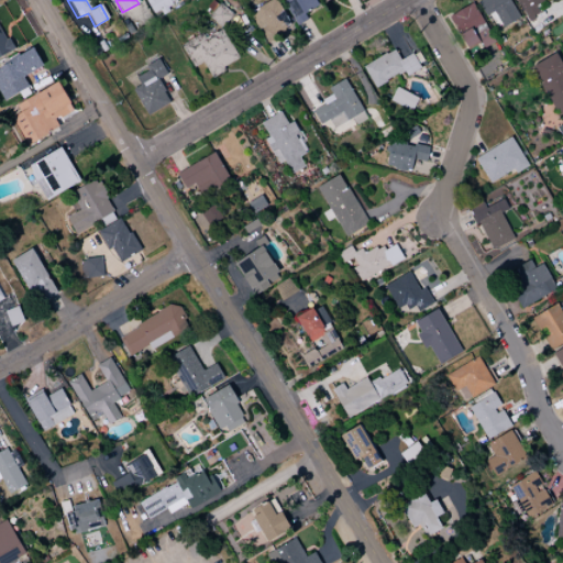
[(143,0),(151,13),(158,10),(161,13),(173,7),(169,0),(143,0)]
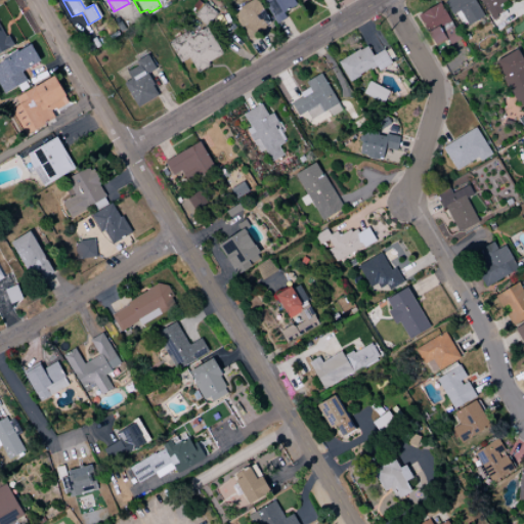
[(247,38),(271,25),(256,0),(251,0),(231,11),(247,38)]
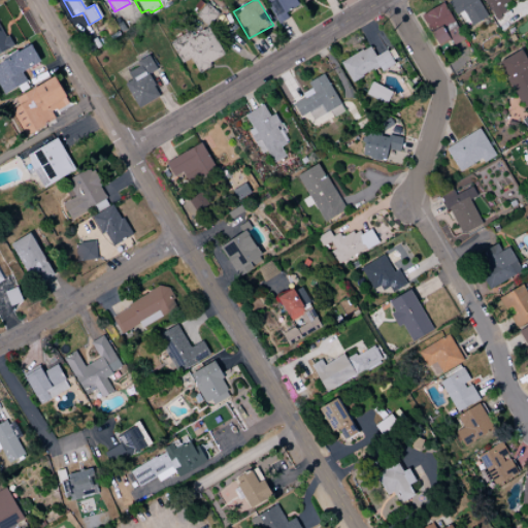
[(285,12),(296,6),(293,0),(264,0),(277,24),(288,19),(285,12)]
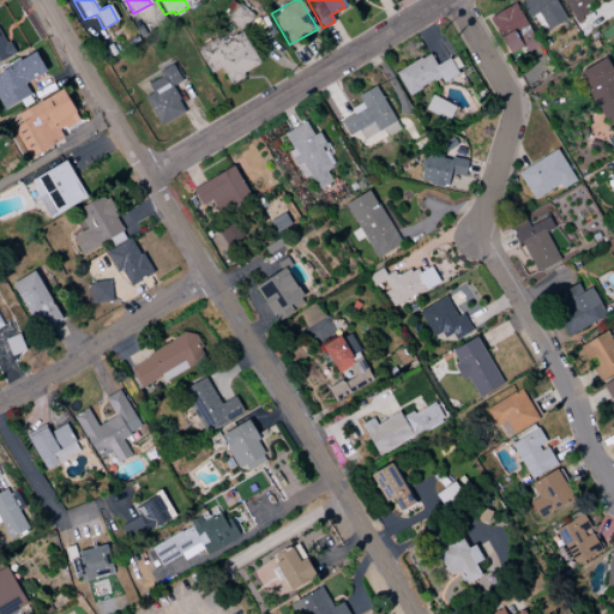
[(564,20),(553,0),(522,0),(539,32),(564,20)]
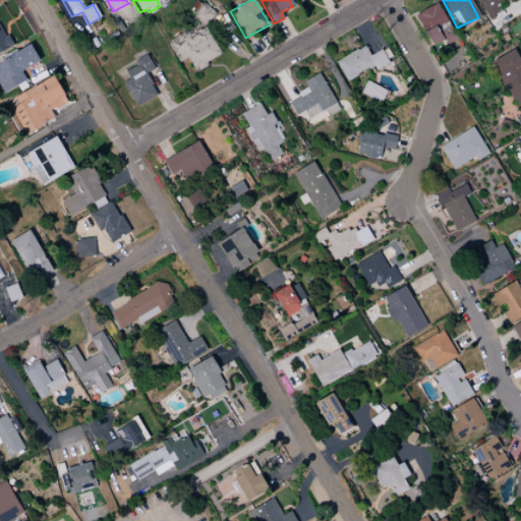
[(502,0),(501,0),(476,0),(487,17),(499,11),(494,5),(502,0)]
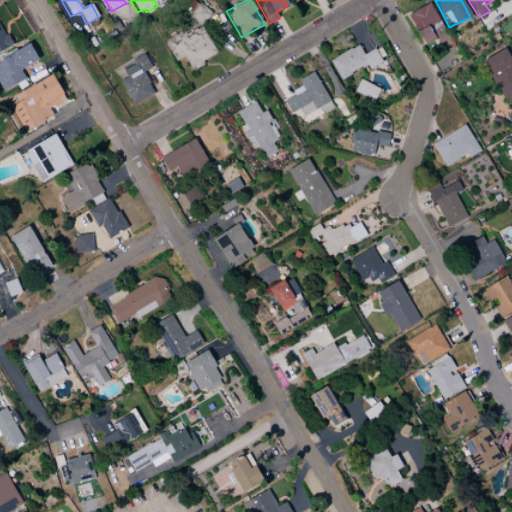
[(188,15),(199,24),(210,12),(199,2),(188,15)]
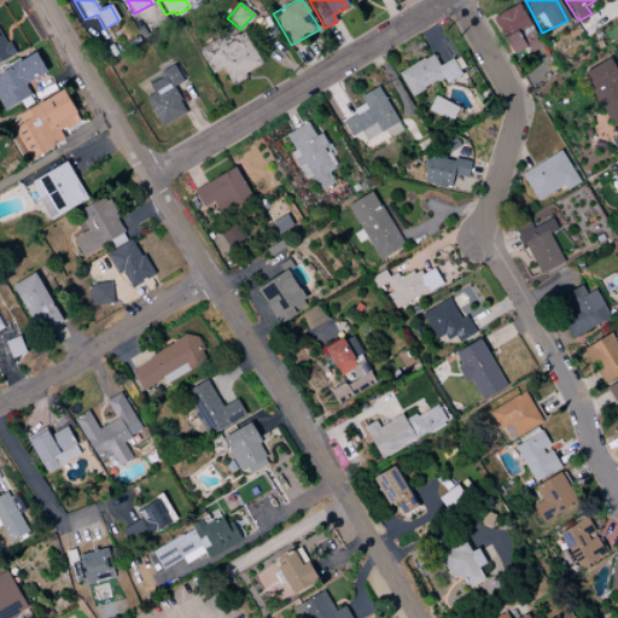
[(511,54),(526,47),(529,52),(540,47),(520,4),(493,16),(511,54)]
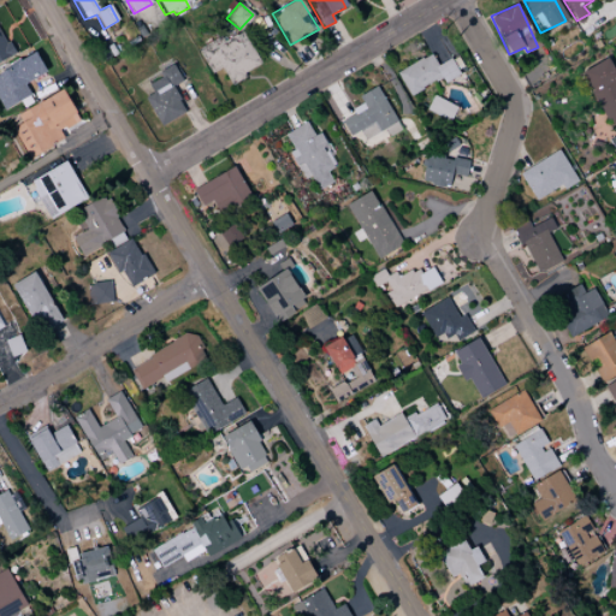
[(0,61),(12,57),(0,30),(0,61)]
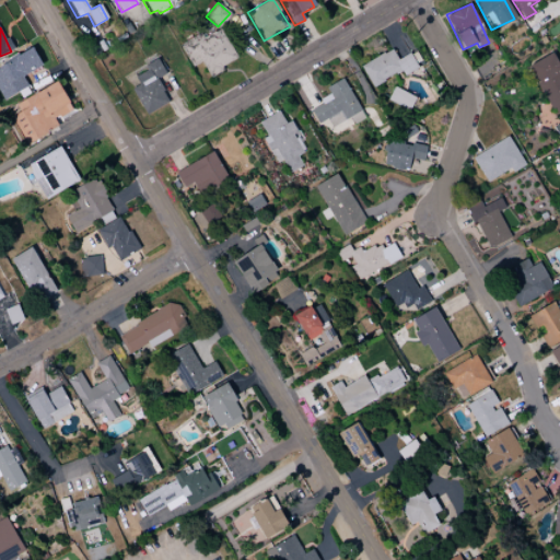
[(208,76),(237,60),(220,28),(202,37),(200,33),(179,44),(191,67),(201,62),(208,76)]
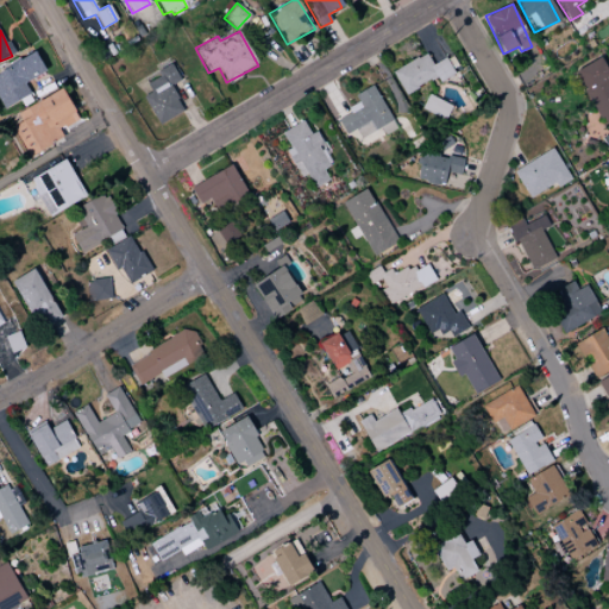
[(0,105),(2,110),(30,94),(24,82),(45,71),(36,52),(0,70),(0,105)]
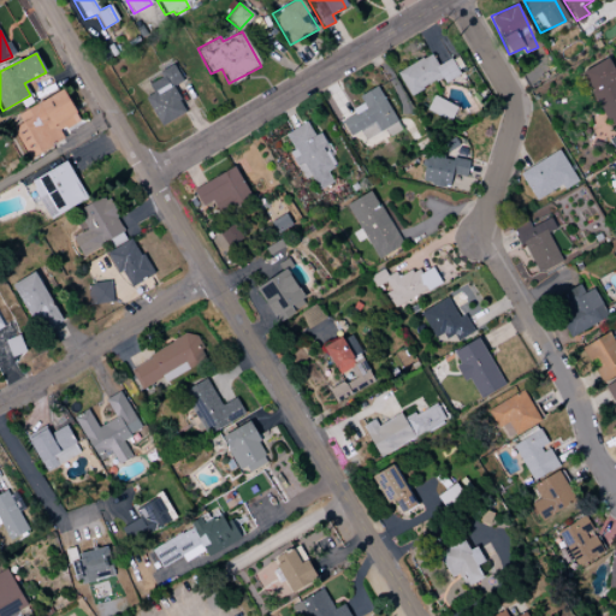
[(450,58),(437,65),(431,54),(396,72),(409,96),(457,71),(450,58)]
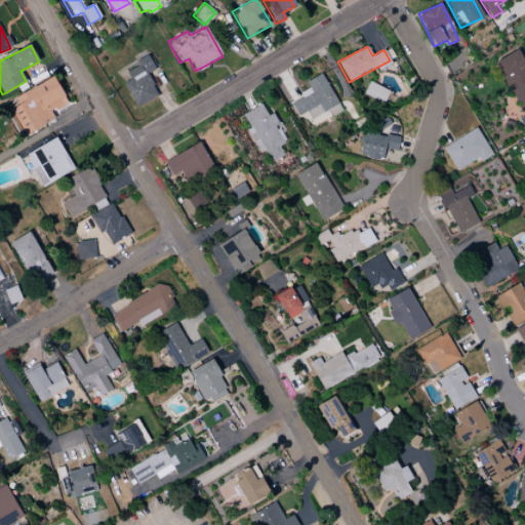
[(494,62),(524,115),(524,114),(524,65),(517,49),(494,62)]
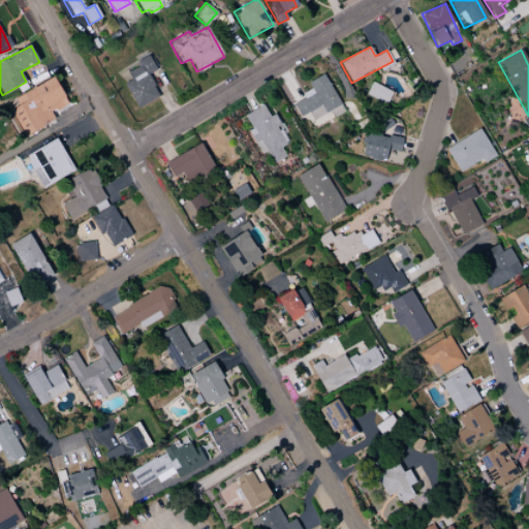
[(148,74),(156,69),(148,55),(135,62),(137,67),(127,72),(131,80),(124,84),(136,109),(159,96),(148,74)]
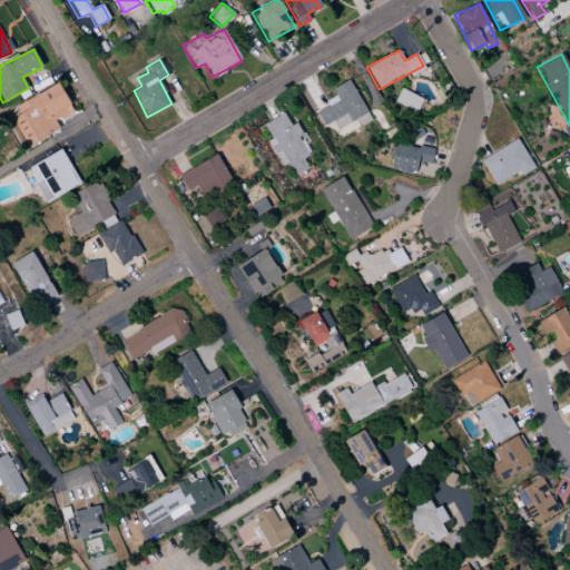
[(323,126),(333,121),(336,129),(356,120),(360,126),(370,121),(350,79),(331,88),(335,96),(325,100),(327,106),(316,111),(323,126)]
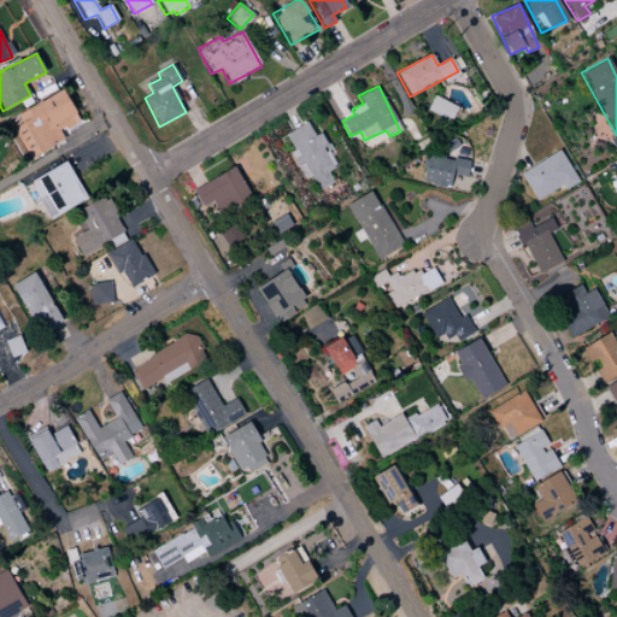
[(15,115),(19,124),(12,128),(28,158),(64,140),(60,131),(80,122),(64,90),(15,115)]
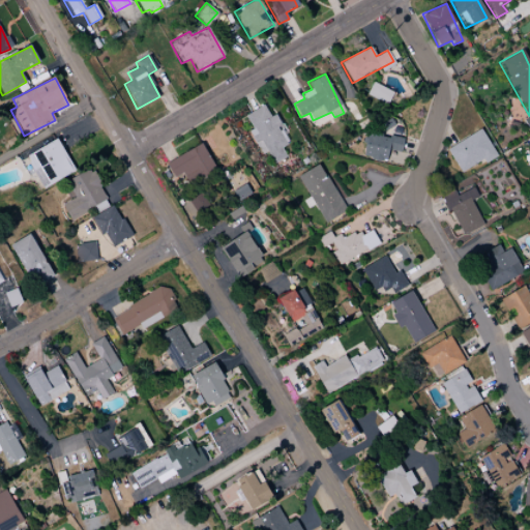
[(365,94),(387,105),(392,92),(372,82),(365,94)]
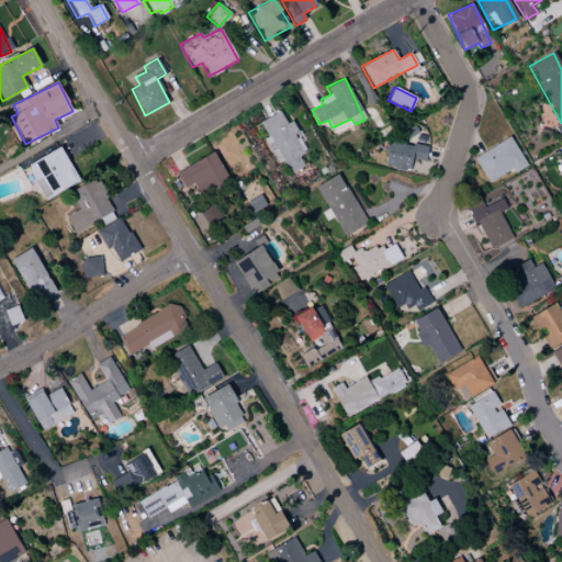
[(276,164),(283,160),(290,172),(303,166),(298,156),(306,152),(291,121),(285,123),(280,111),(259,122),(267,136),(262,138),(276,164)]
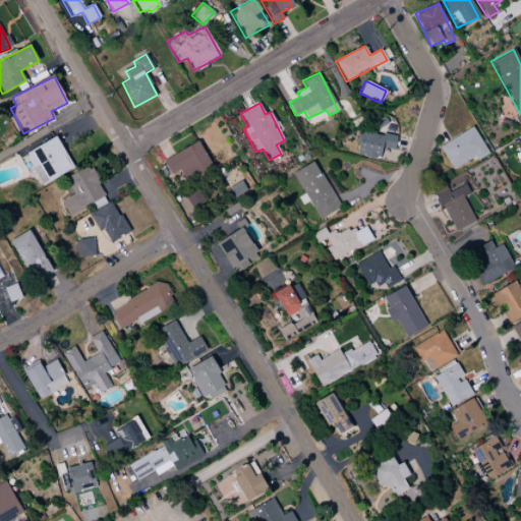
[(355,154),(379,159),(382,147),(391,149),(397,123),(377,119),(374,131),(361,128),(355,154)]
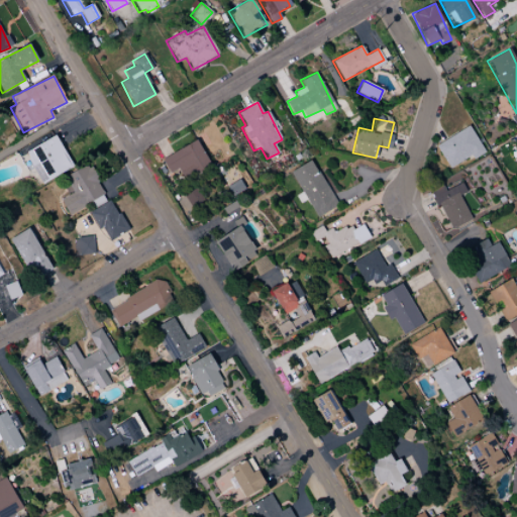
[(484,152),(470,126),(435,144),(447,168),(471,156),(473,159),(484,152)]
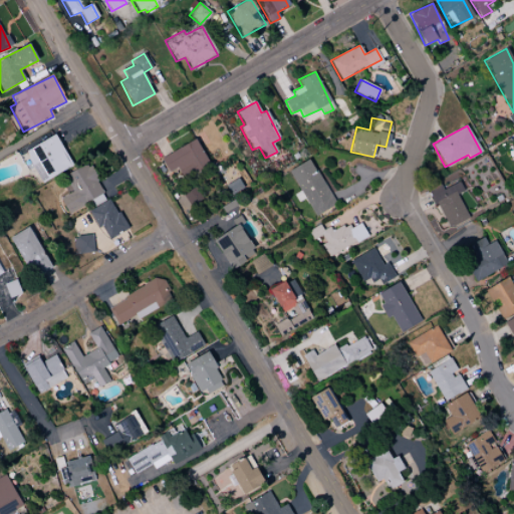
[(72,165),(54,135),(24,152),(41,183),(72,165)]
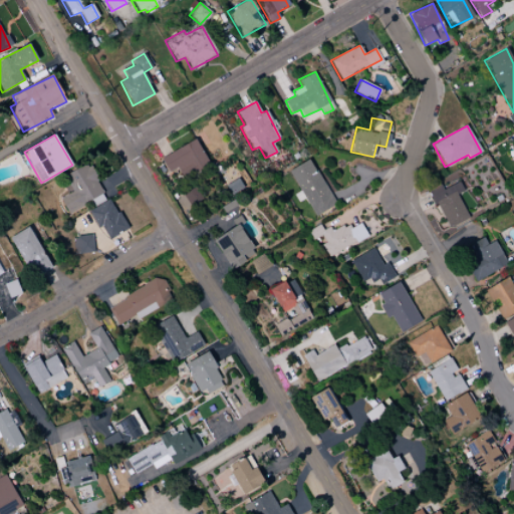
[(168,173),(176,168),(179,173),(189,167),(192,172),(209,163),(195,139),(160,159),(168,173)]
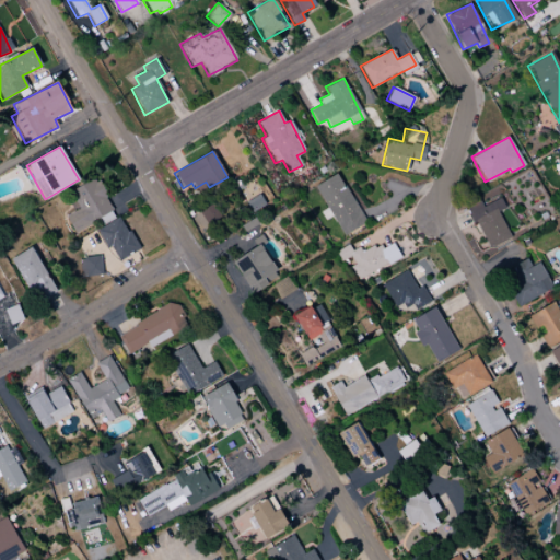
[(326,208),(319,211),(324,219),(331,216),(342,235),(365,223),(338,173),(314,186),(326,208)]
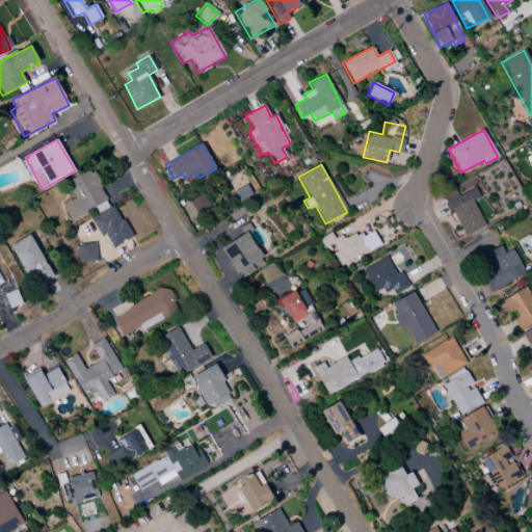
[(92,169),(67,181),(75,198),(61,205),(70,220),(95,209),(96,211),(108,205),(92,169)]
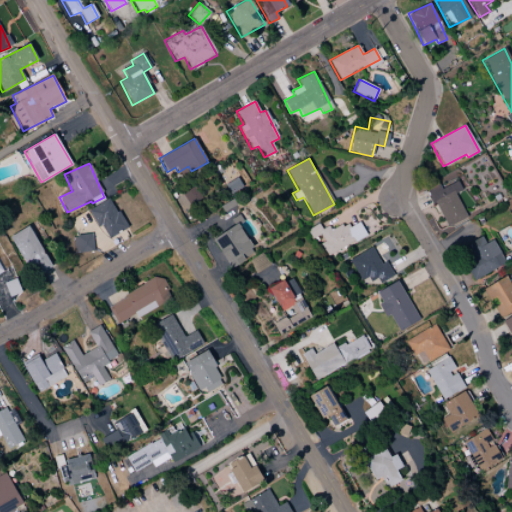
[(455,193),(461,190),(457,181),(440,188),(438,183),(426,188),(444,228),(466,218),(455,193)]
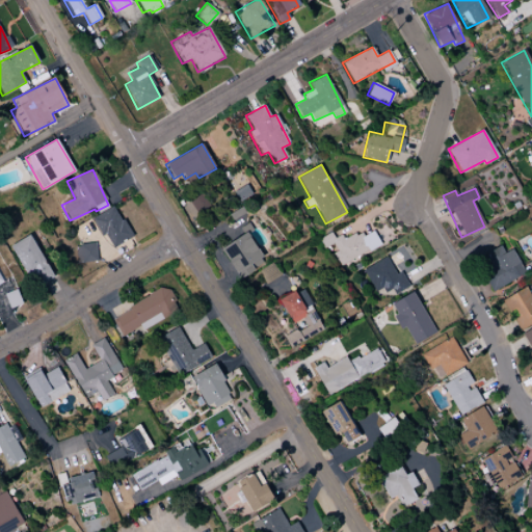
[(110,248),(131,237),(113,205),(92,217),(110,248)]
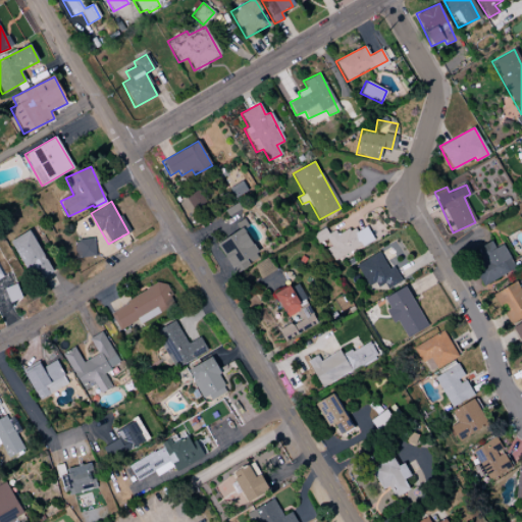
[(333,260),(373,240),(366,226),(356,231),(353,226),(337,235),(334,229),(327,233),(324,228),(312,235),(317,244),(323,241),(333,260)]
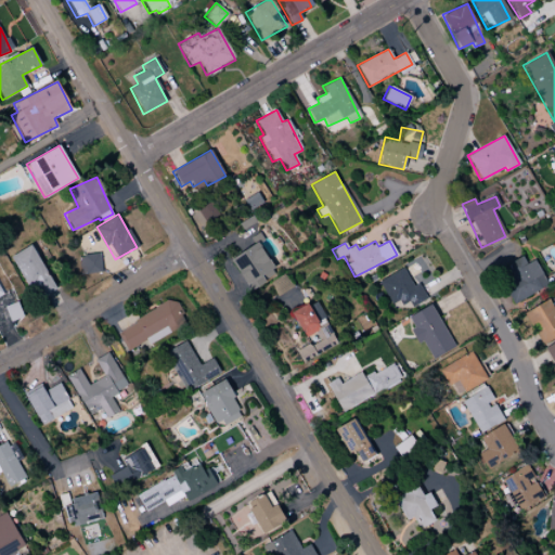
[(276,273),(257,242),(230,260),(249,291),(276,273)]
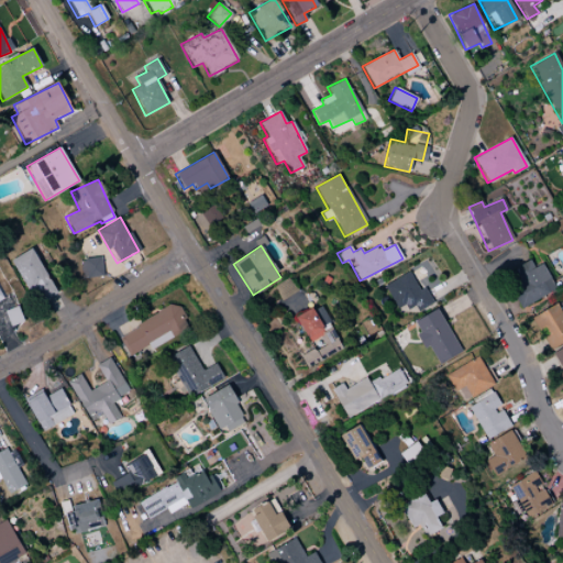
[(10,260),(35,305),(56,294),(32,247),(10,260)]
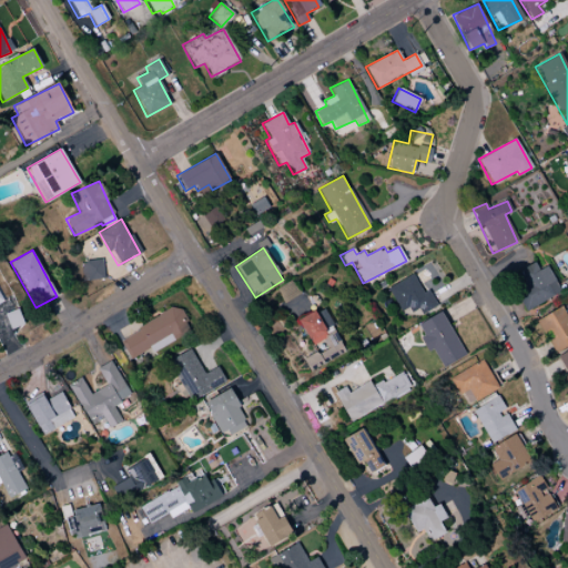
[(103,279),(101,260),(80,262),(81,281),(103,279)]
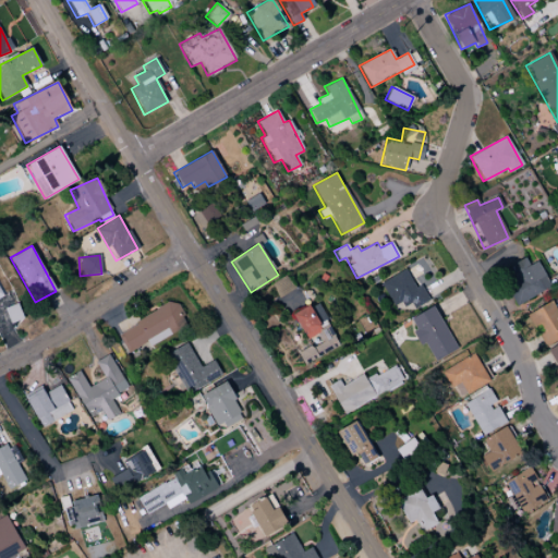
[(529,265),(524,257),(509,266),(517,280),(505,287),(516,305),(550,287),(536,262),(529,265)]
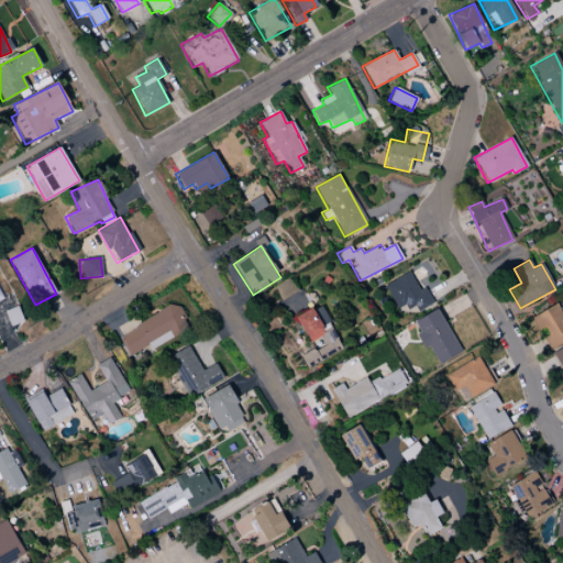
[(431,300),(423,287),(418,289),(409,272),(383,285),(396,309),(404,305),(408,312),(431,300)]
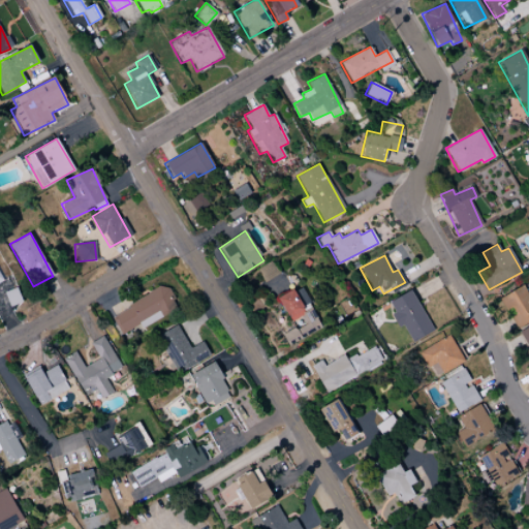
[(110,315),(121,335),(139,325),(141,328),(178,308),(166,285),(110,315)]
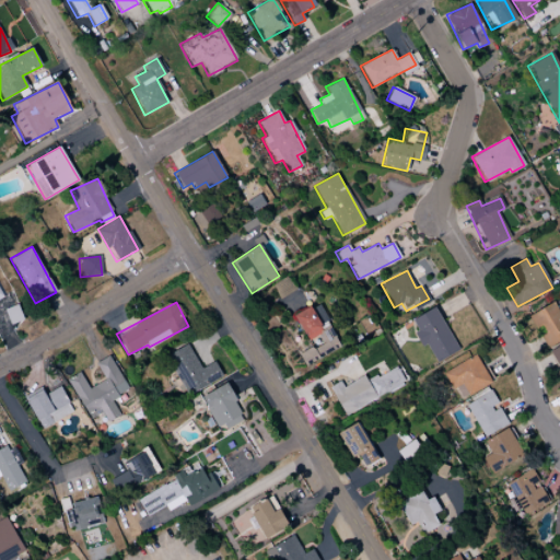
[(294,314),(310,348),(299,353),(303,364),(339,349),(319,303),(294,314)]
